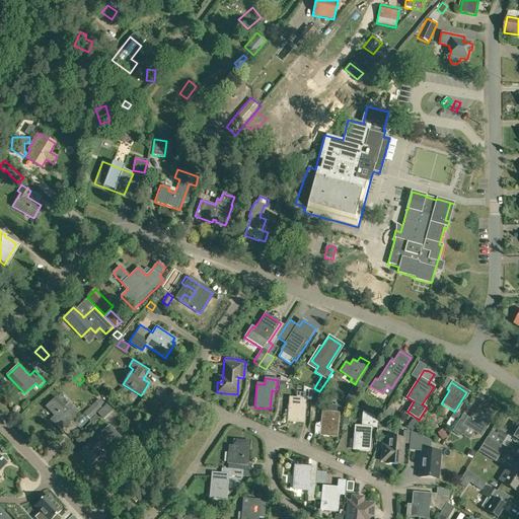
[(287,421),(302,423),(304,399),(312,400),(313,389),(303,385),(303,392),(296,391),(296,398),(289,398),(287,421)]
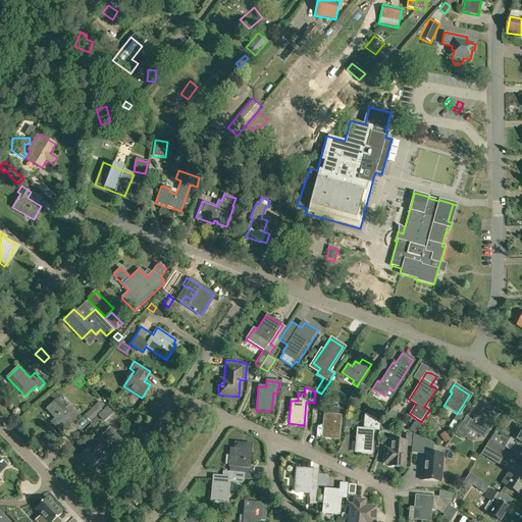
[(359,397),(353,393),(347,404),(352,407),(359,397)]
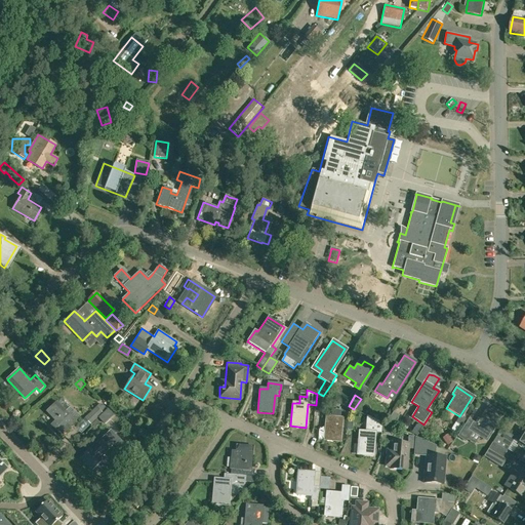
[(66,410),(56,401),(53,404),(46,411),(56,421),(52,426),(58,432),(65,427),(68,429),(80,417),(70,407),(66,410)]
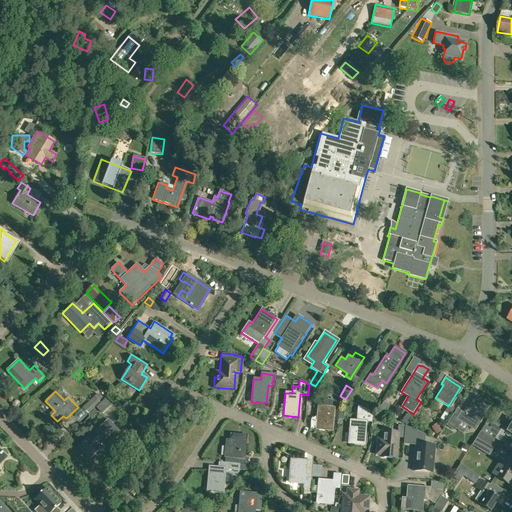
[(460,421),(475,430),(491,405),(476,395),(473,401),(472,400),(463,414),(460,412),(459,414),(455,412),(446,427),(447,427),(453,431),(454,432),(460,421)]
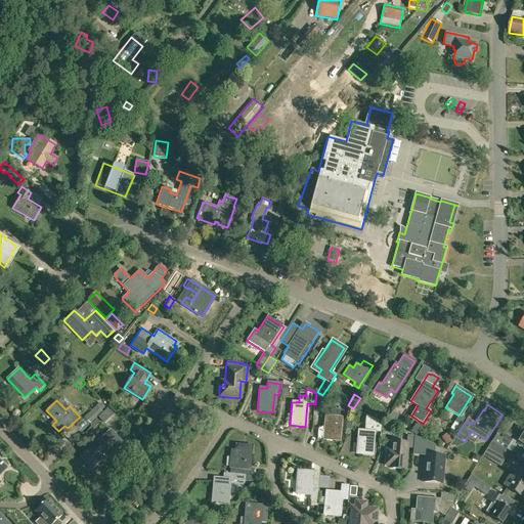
[(84,418),(90,424),(102,411),(96,405),(84,418)]
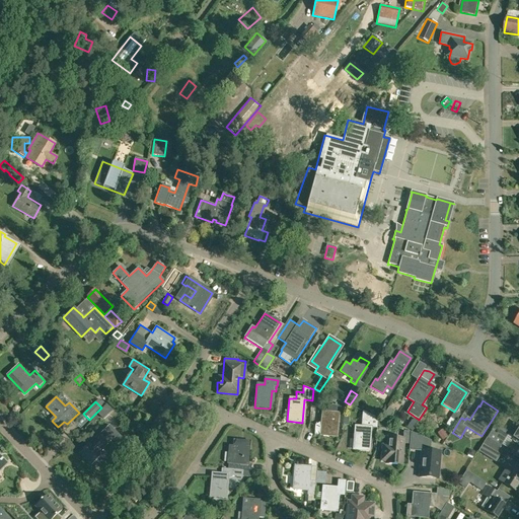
[(102,419),(112,411),(105,404),(96,413),(102,419)]
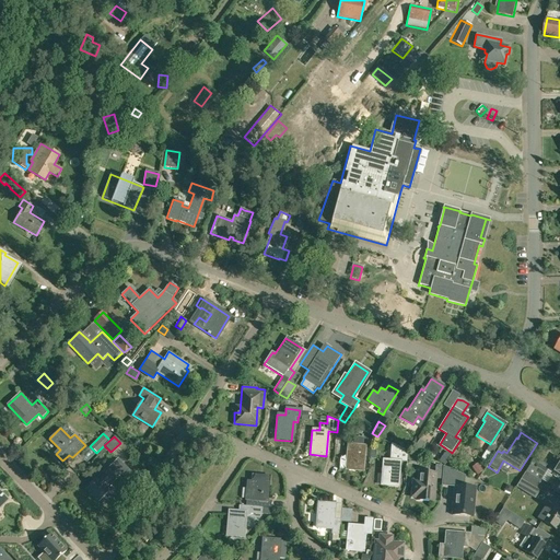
[(345,469),(362,471),(364,446),(363,446),(364,438),(354,438),(353,445),(347,445),(345,469)]
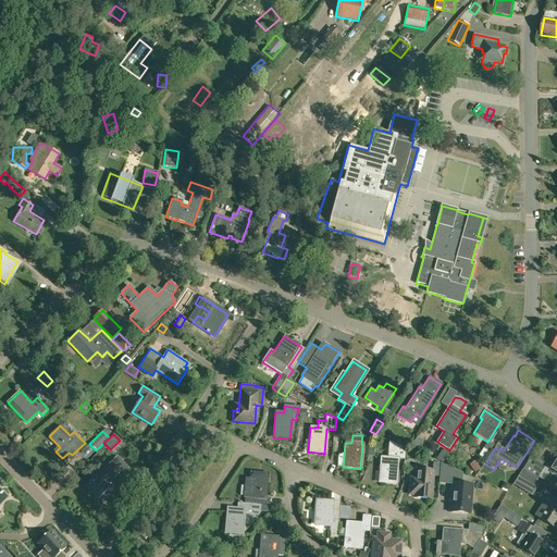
[(410,448),(417,453),(424,442),(418,437),(410,448)]
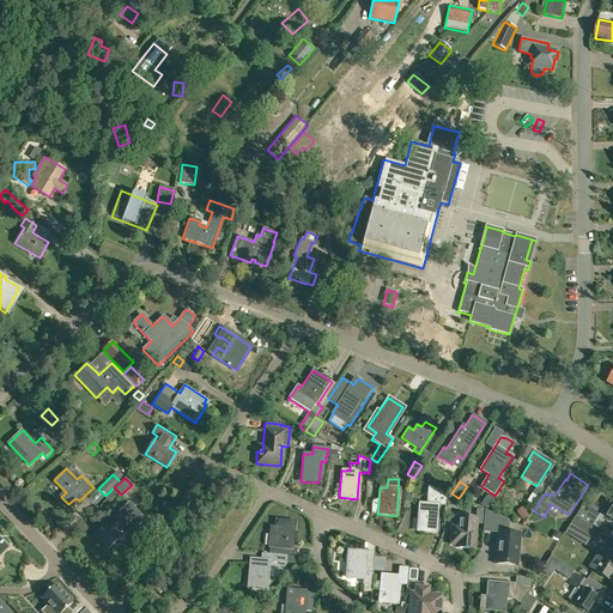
[(417,530),(436,533),(437,505),(445,507),(447,492),(428,484),(426,505),(418,504),(417,530)]
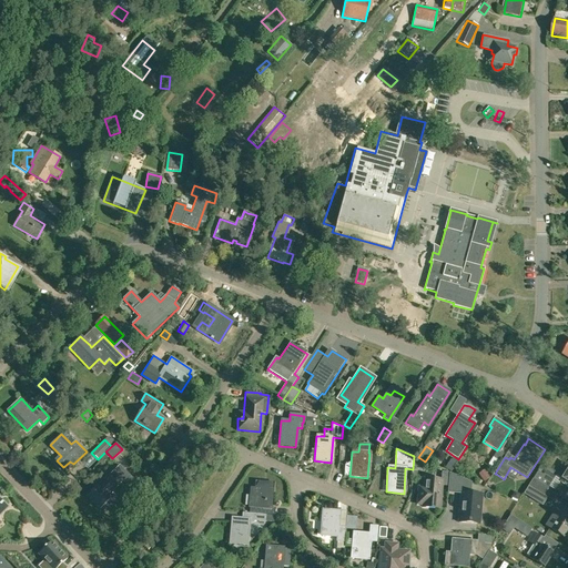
[(452,459),(446,468),(450,472),(456,463),(452,459)]
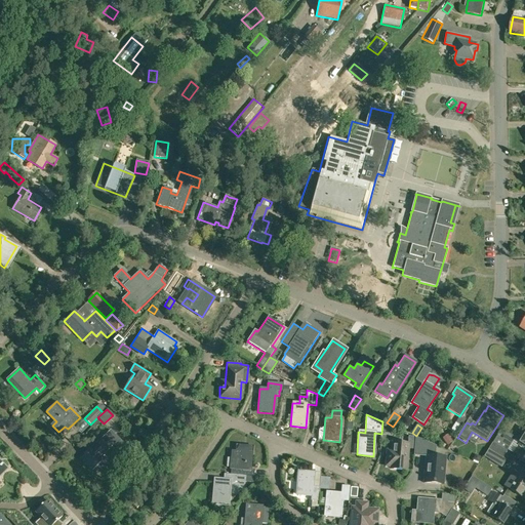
[(81,458),(92,470),(102,459),(99,457),(114,443),(115,445),(121,440),(111,430),(81,458)]
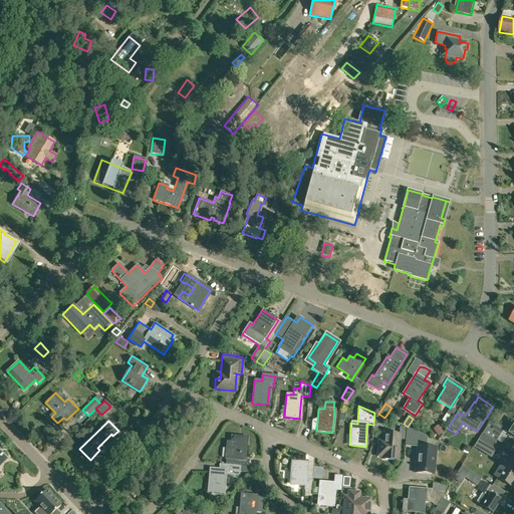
[(487,426),(481,435),(495,443),(504,430),(508,433),(506,436),(513,441),(513,423),(511,429),(506,426),(504,428),(496,422),(492,429),(487,426)]
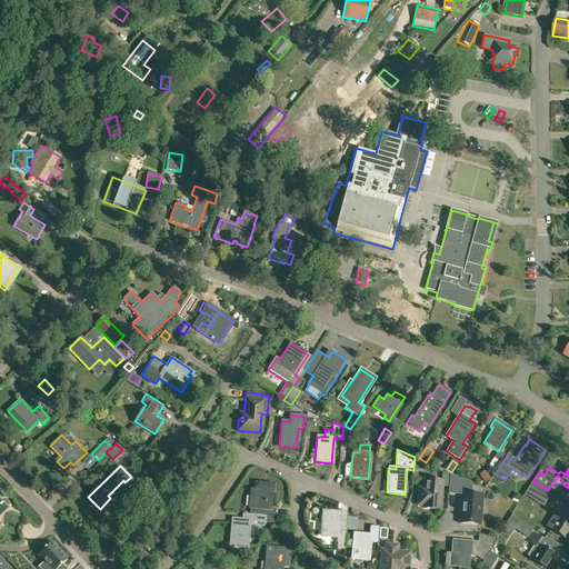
[(479,482),(483,486),(490,475),(486,471),(481,479),(479,482)]
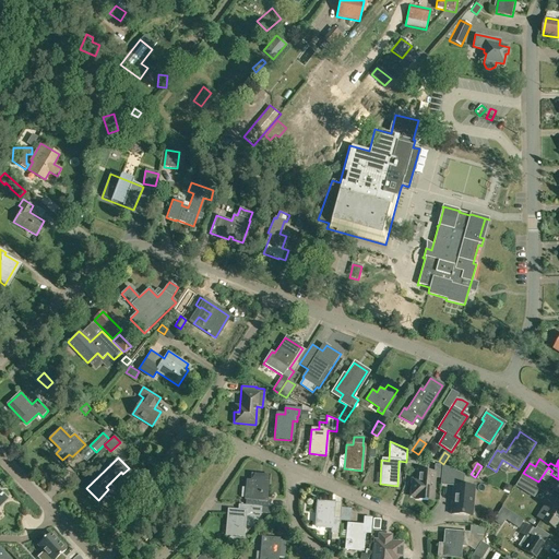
[(416,499),(433,500),(435,477),(441,478),(442,465),(435,464),(435,471),(418,470),(418,480),(412,479),(411,496),(416,496),(416,499)]
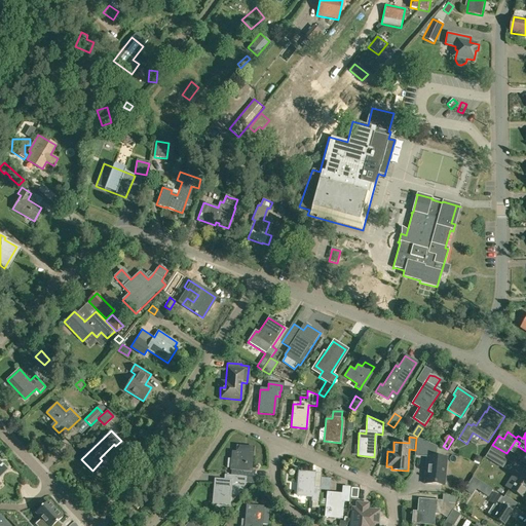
[(506,453),(492,445),(489,450),(503,459),(506,454),(506,453)]
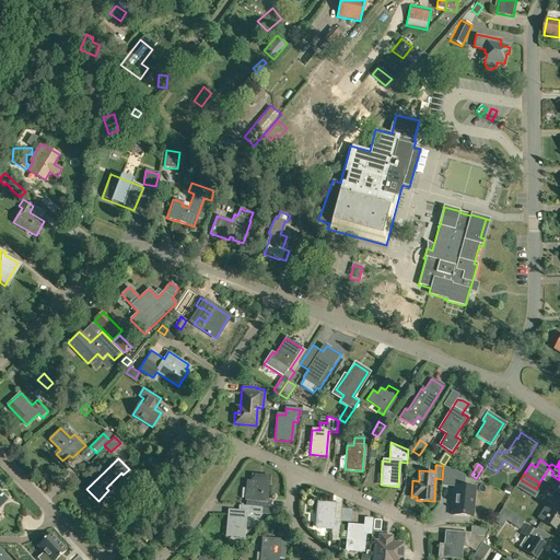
[(246,505),(253,506),(271,508),(271,500),(266,500),(268,477),(252,475),(252,480),(246,480),(245,499),(246,499),(246,505)]
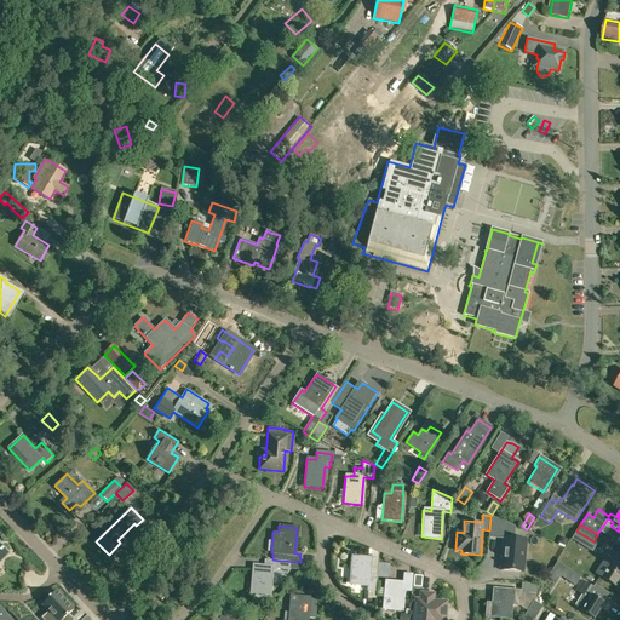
[(572,539),(592,552),(598,544),(593,541),(577,530),(572,539)]
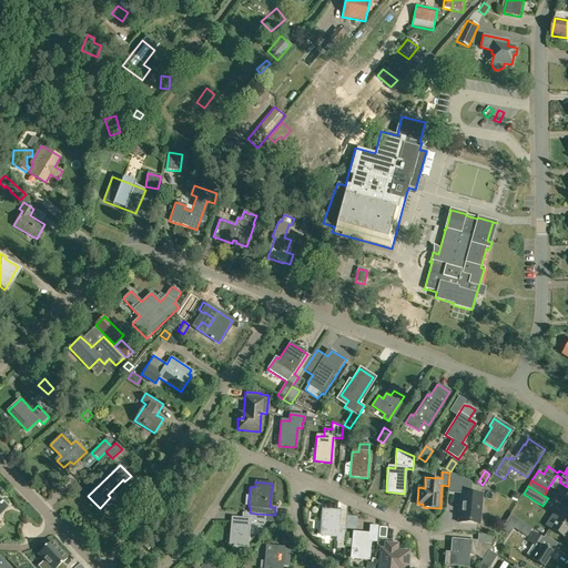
[(458,523),(476,524),(477,505),(482,506),(483,494),(462,492),(458,523)]
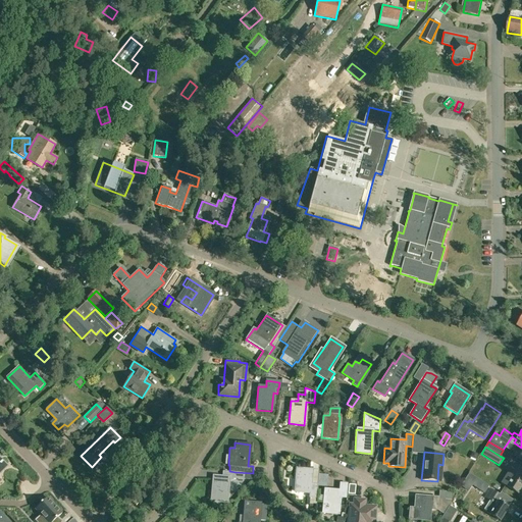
[(502,482),(517,492),(521,485),(521,469),(518,467),(513,475),(509,472),(502,482)]
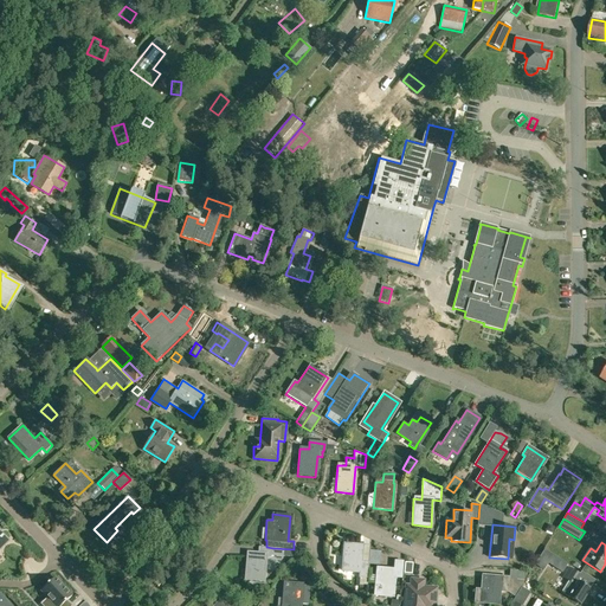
[(360,578),(367,578),(368,563),(361,562),(362,546),(343,545),(342,571),(360,573),(360,578)]
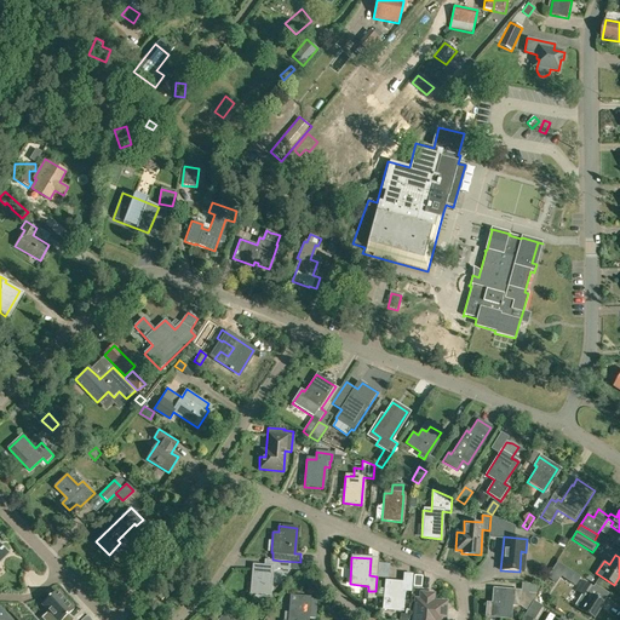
[(271,568),(290,569),(291,562),(265,560),(264,567),(253,566),(251,592),(269,593),(271,568)]
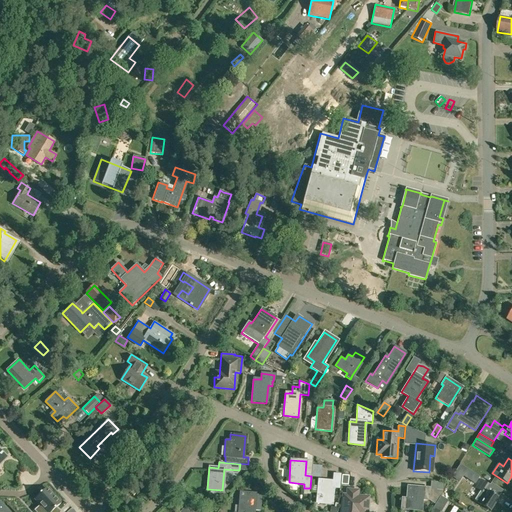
[(460,482),(468,469),(461,464),(452,477),(460,482)]
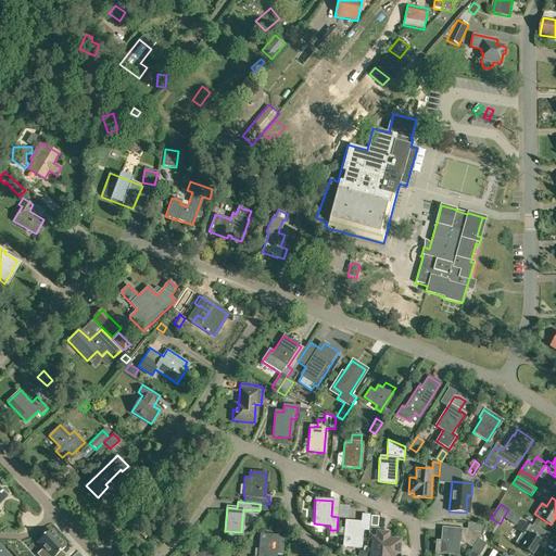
[(280,521),(291,519),(288,507),(277,509),(280,521)]
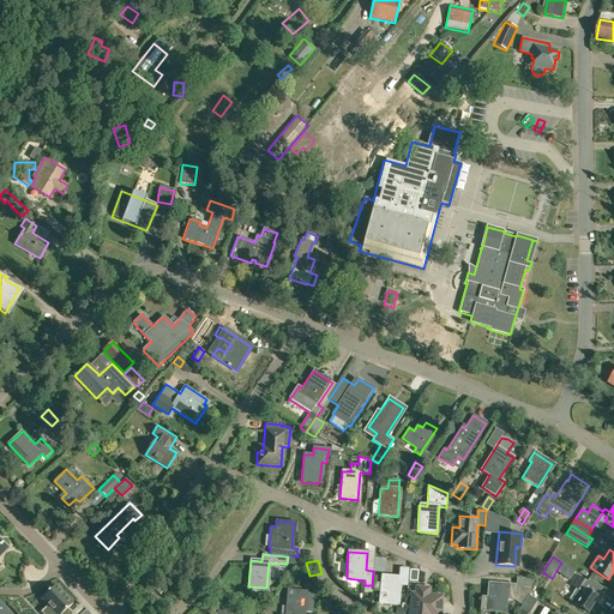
[(379,603),(398,605),(399,585),(408,587),(409,569),(401,567),(399,577),(381,576),(379,603)]
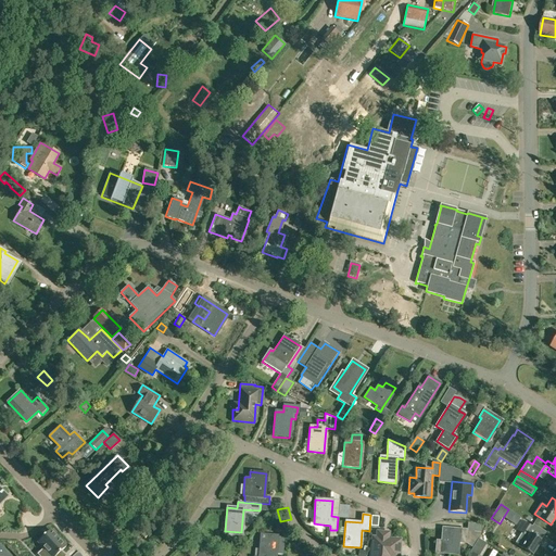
[(516,543),(533,555),(542,541),(546,533),(533,525),(532,527),(522,520),(517,530),(522,533),(516,543)]
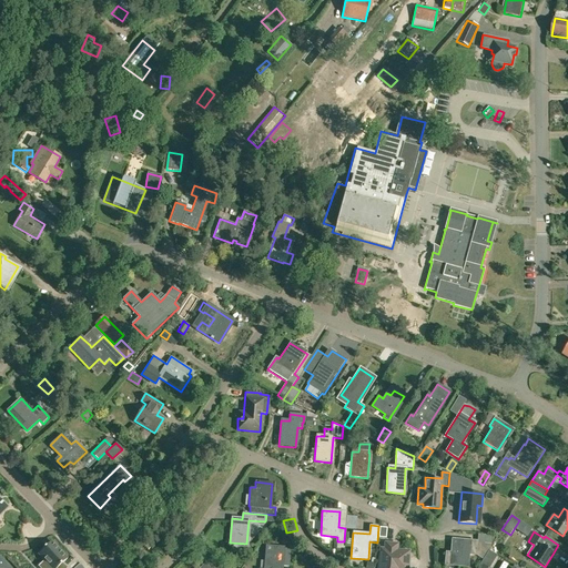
[(495,538),(492,538),(492,536),(479,535),(477,556),(483,559),(494,543),(495,538)]
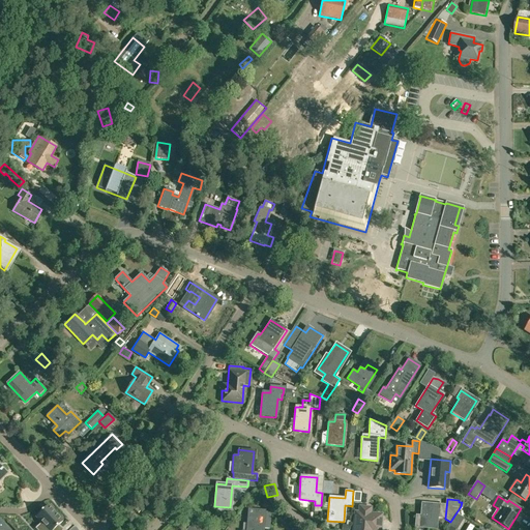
[(416,526),(437,528),(438,517),(443,517),(444,505),(422,503),(421,516),(417,516),(416,526)]
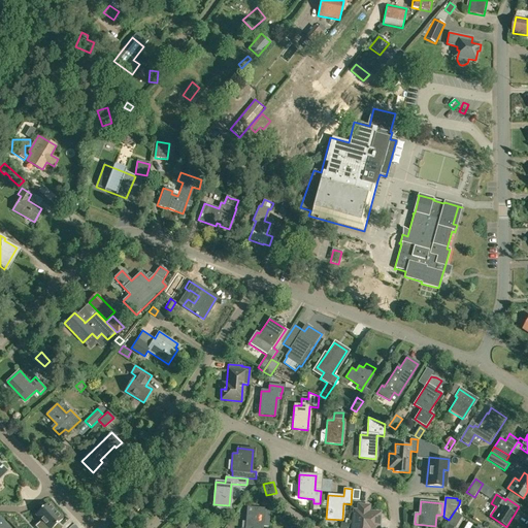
[(133,505),(137,510),(141,506),(136,502),(133,505)]
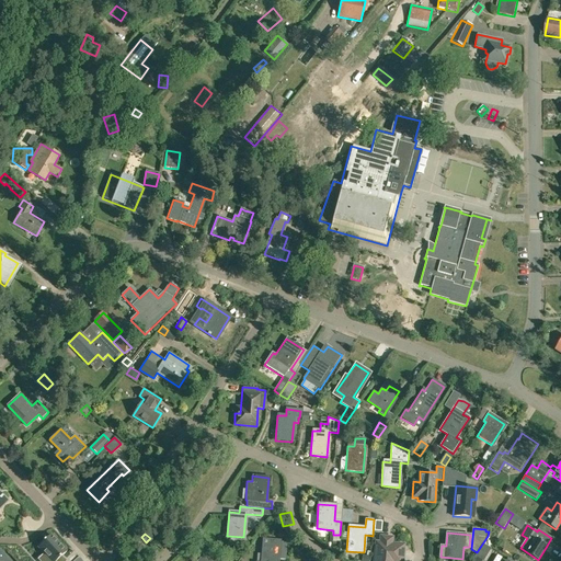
[(50,536),(38,547),(50,560),(48,560),(66,560),(63,557),(67,552),(50,536)]
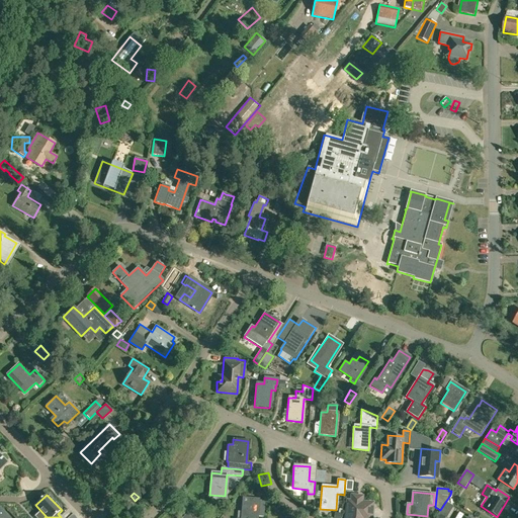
[(345,517),(371,517),(373,503),(362,501),(362,496),(351,495),(351,500),(347,500),(345,517)]
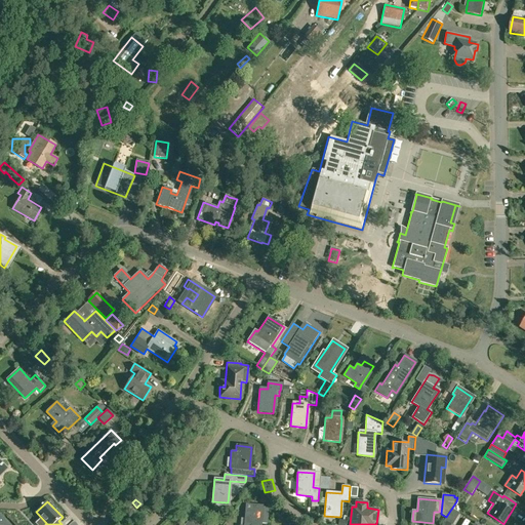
[(259,524),(261,507),(246,505),(244,524),(259,524)]
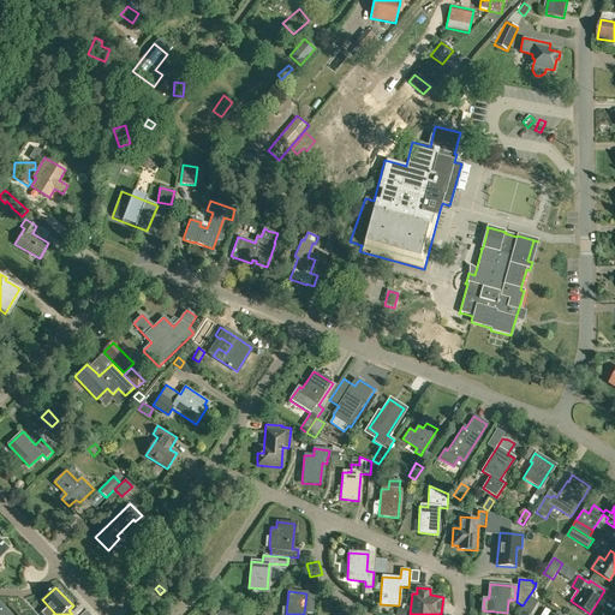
[(524,604),(530,608),(536,599),(530,596),(524,604)]
